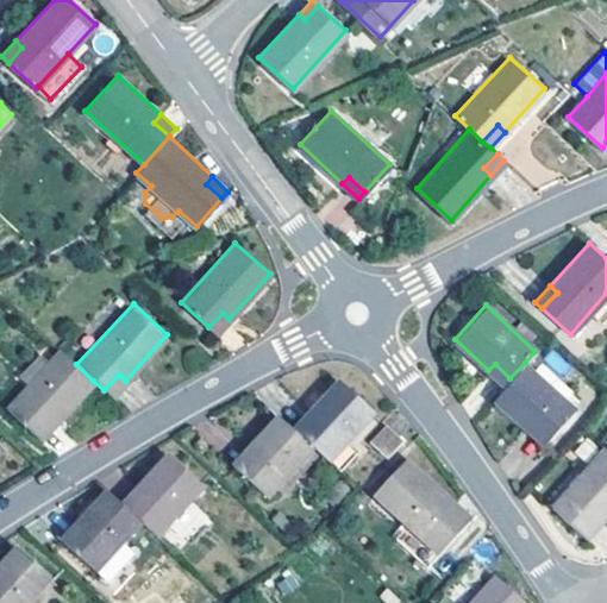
[(223,313),(208,327),(216,334),(229,319),(223,313)]
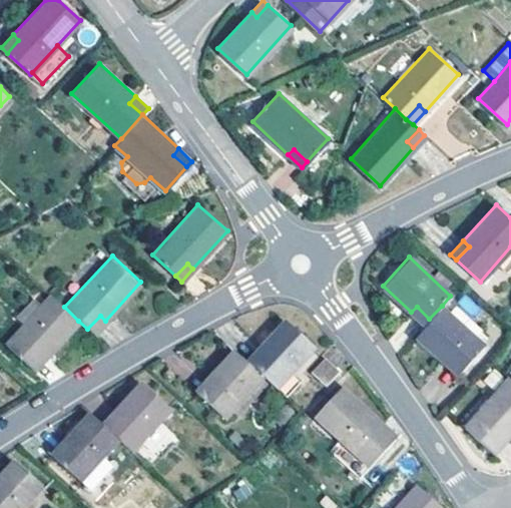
[(5,343),(30,366),(41,352),(46,357),(78,321),(64,307),(50,294),(5,343)]
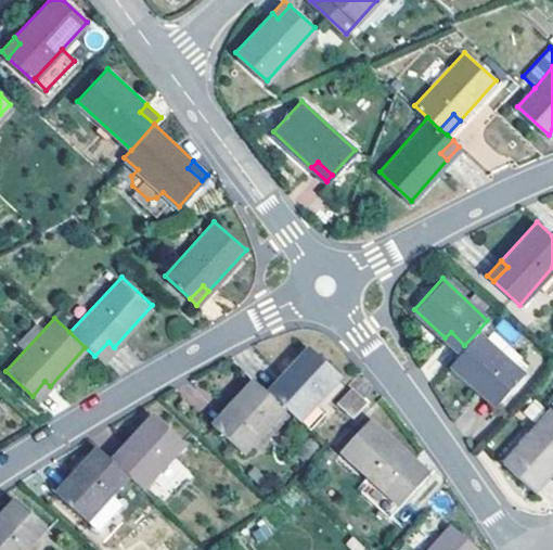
[(449,362),(481,392),(486,385),(500,399),(524,373),(478,331),(464,345),(459,352),(449,362)]
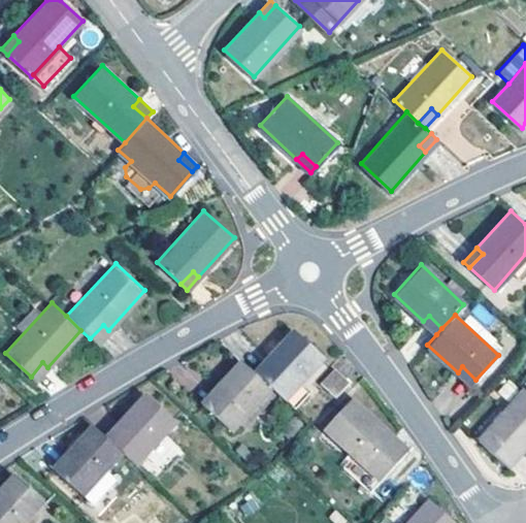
[(429,316),(423,321),(436,334),(441,328),(429,316)]
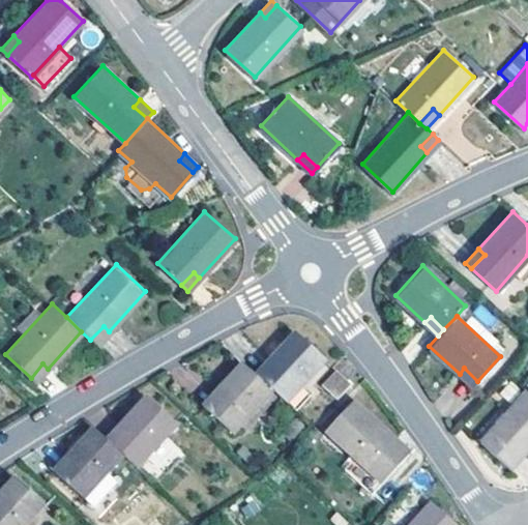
[(96,346),(109,331),(104,326),(90,340),(96,346)]
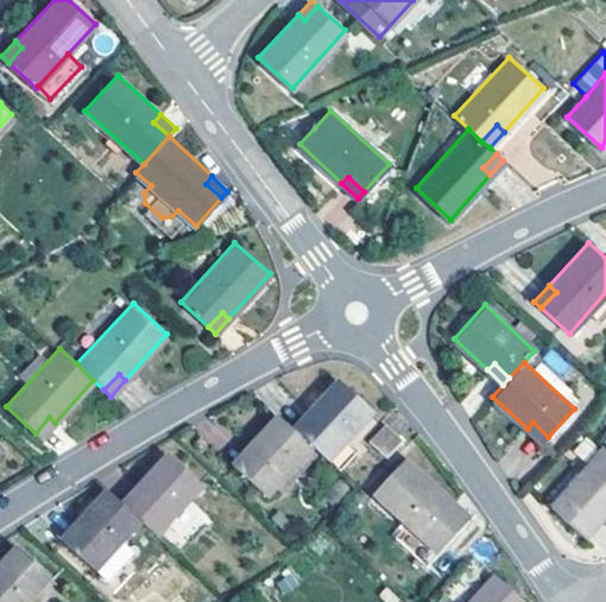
[(339,378),(305,412),(311,418),(298,432),(311,445),(326,458),(372,409),(339,378)]
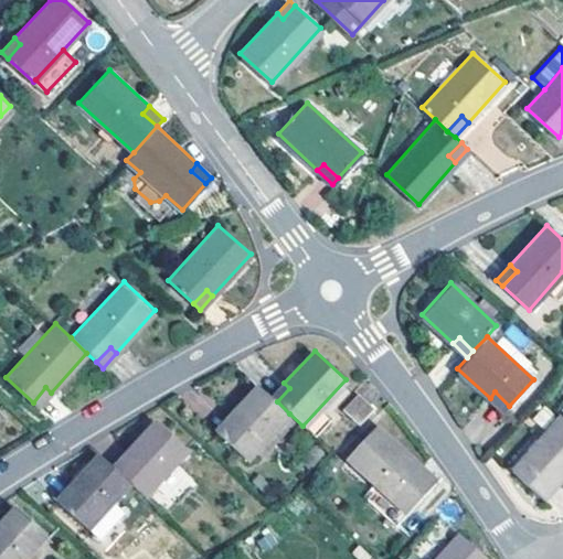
[(289,388),(284,383),(271,396),(277,401),(289,388)]
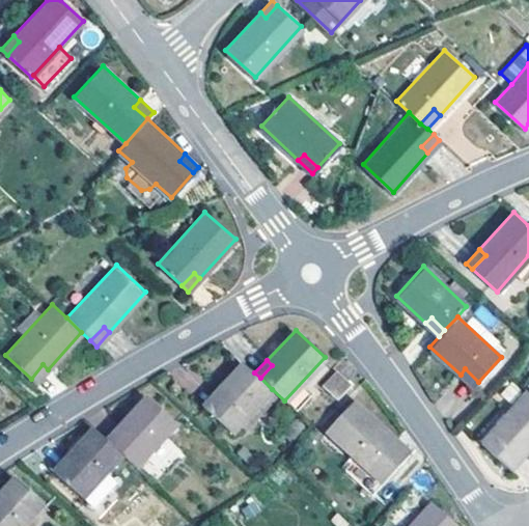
[(242,361),(214,390),(219,396),(207,410),(232,432),(272,389),(260,378),(254,372),(242,361)]
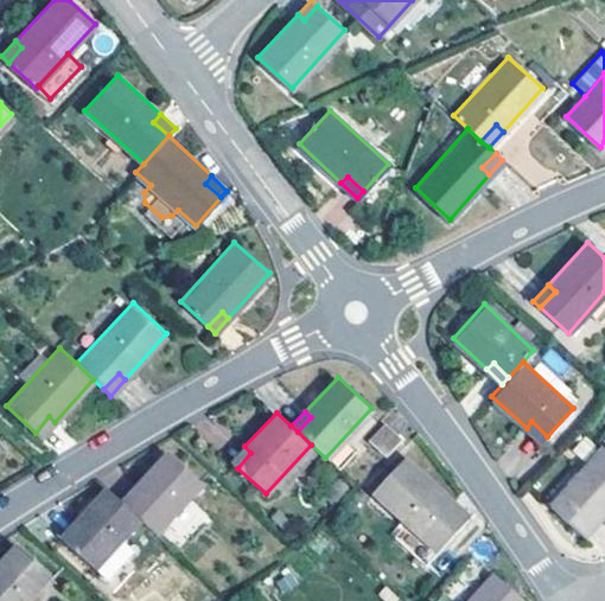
[(42,438),(55,422),(49,416),(36,433),(42,438)]
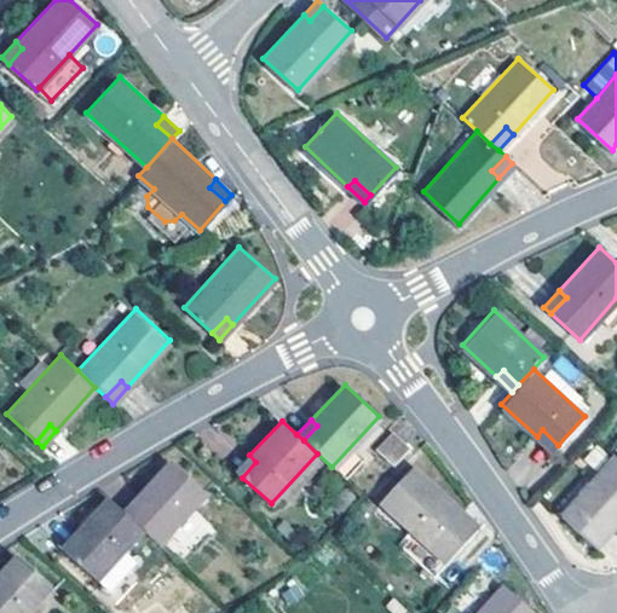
[(392,428),(375,446),(392,462),(408,445),(392,428)]
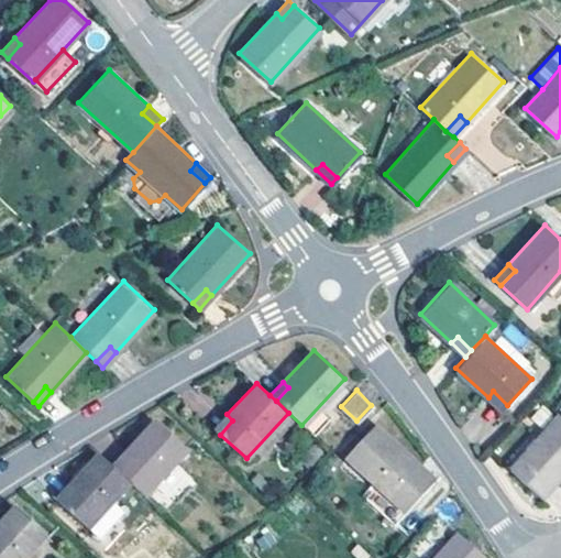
[(493,391),(488,397),(503,409),(507,405),(493,391)]
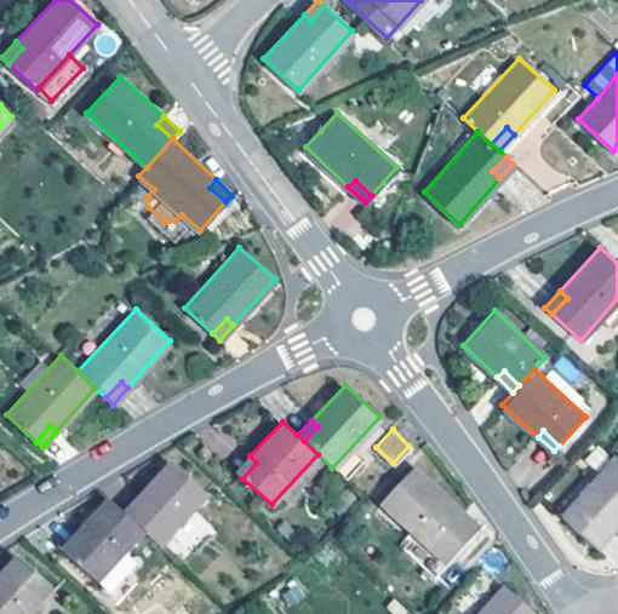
[(560,515),(589,541),(605,526),(611,531),(617,522),(617,457),(614,454),(560,515)]
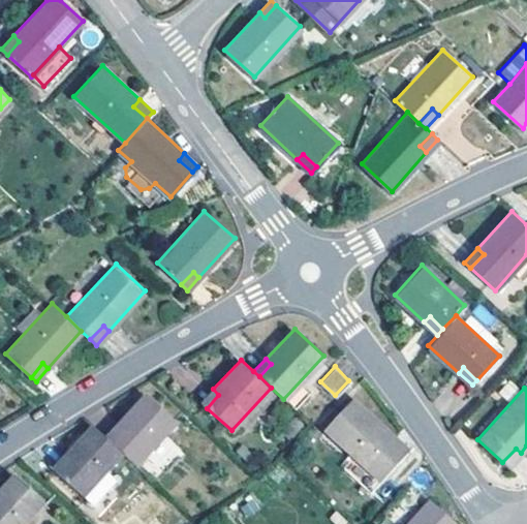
[(218,395),(213,389),(200,402),(207,408),(218,395)]
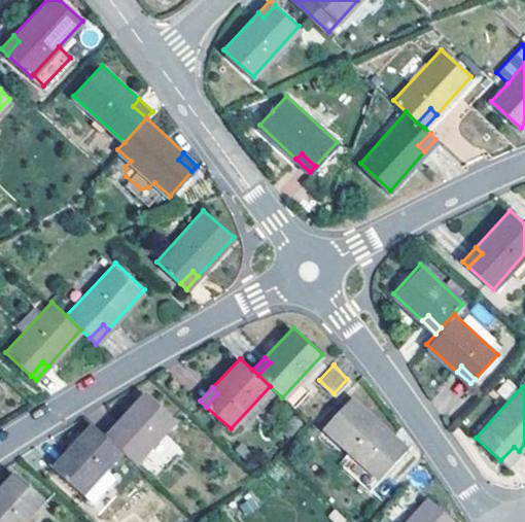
[(123,425),(110,439),(121,449),(135,461),(146,449),(160,435),(174,418),(145,391),(116,421),(123,425)]
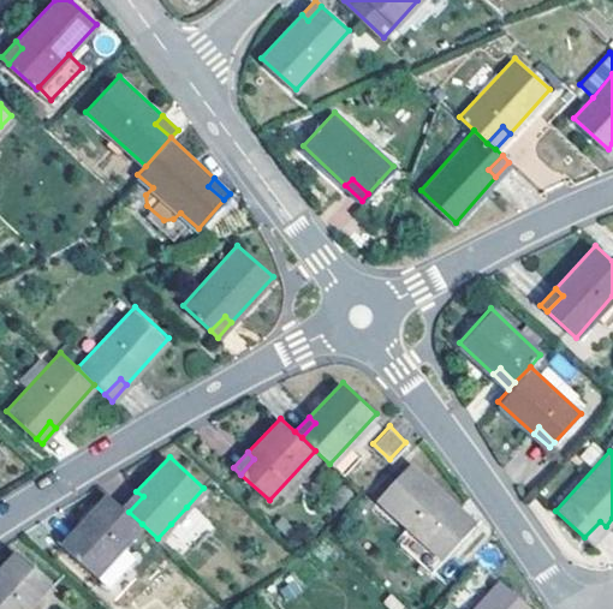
[(460,508),(410,461),(376,496),(444,557),(469,530),(453,514),(460,508)]
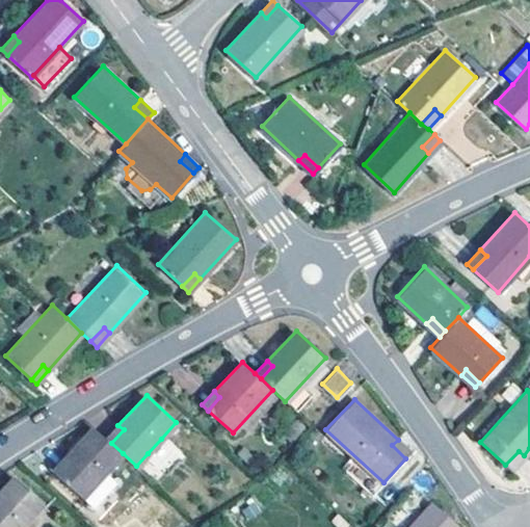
[(106,438),(111,443),(124,429),(117,425),(106,438)]
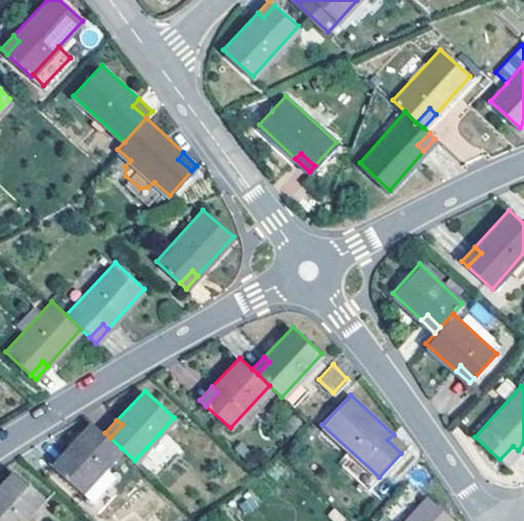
[(70,456),(58,471),(89,500),(111,477),(102,468),(121,448),(110,438),(105,433),(92,421),(64,452),(70,456)]
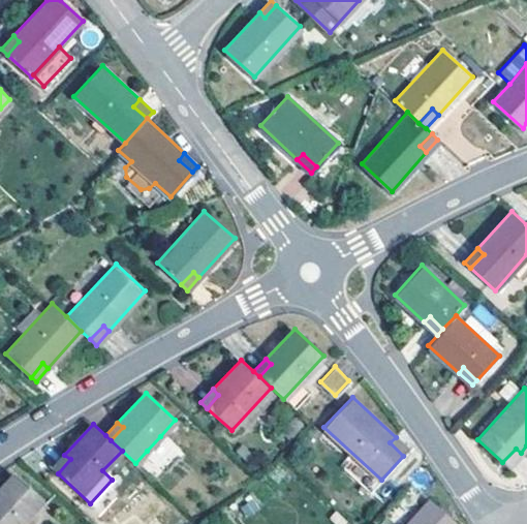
[(160,436),(147,451),(157,461),(172,447),(160,436)]
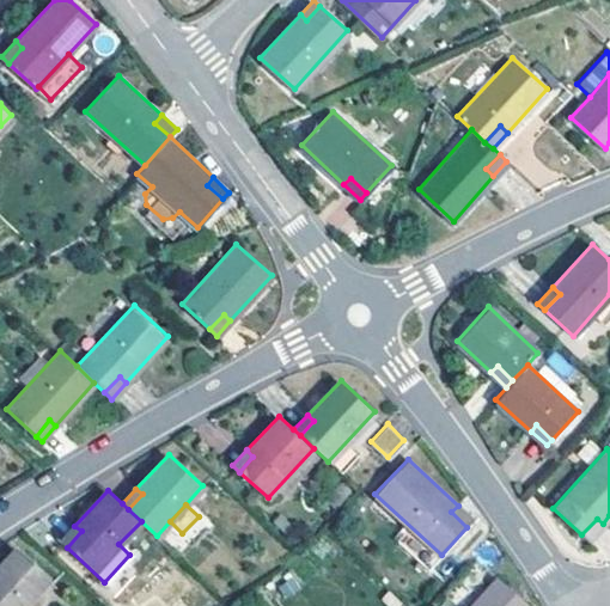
[(474,520),(458,506),(451,512),(467,527),(474,520)]
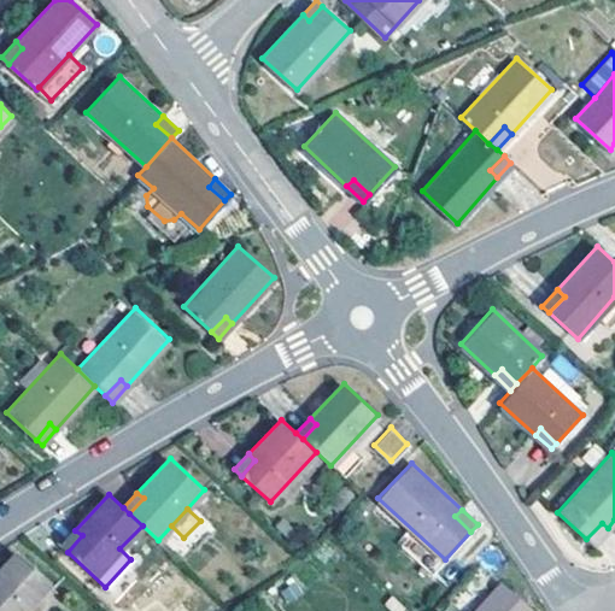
[(602,523),(586,539),(593,546),(608,528),(602,523)]
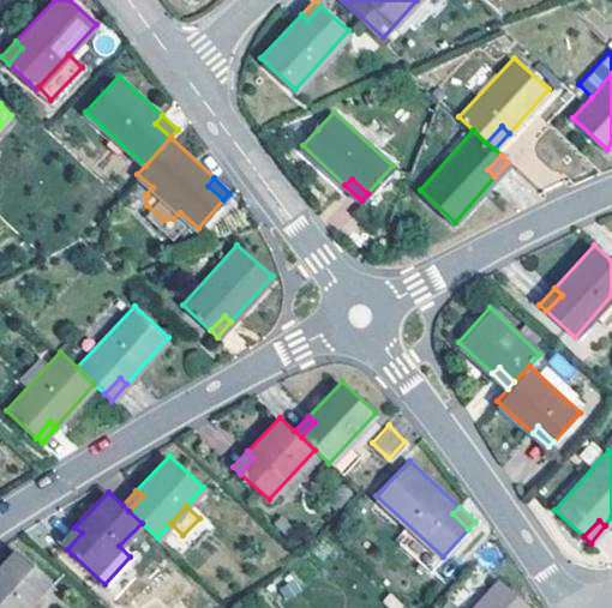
[(82,533),(75,528),(60,542),(67,549),(82,533)]
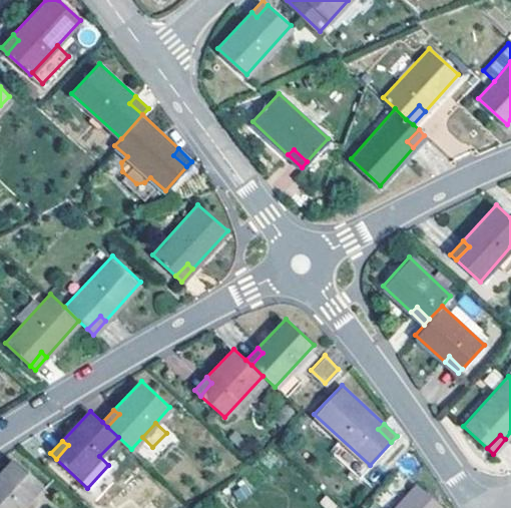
[(0,507),(21,507),(42,486),(13,459),(0,472),(0,507)]
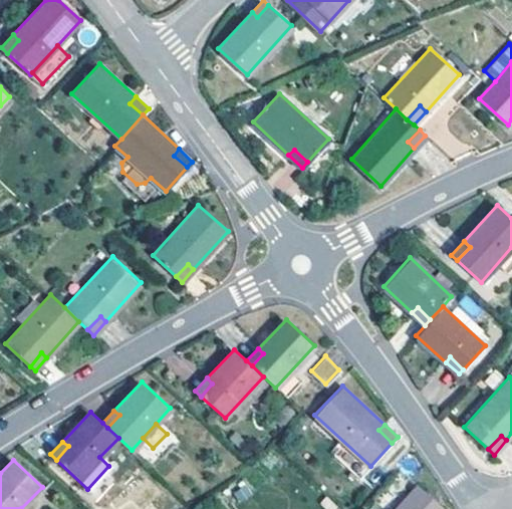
[(444,508),(417,482),(392,508),(444,508)]
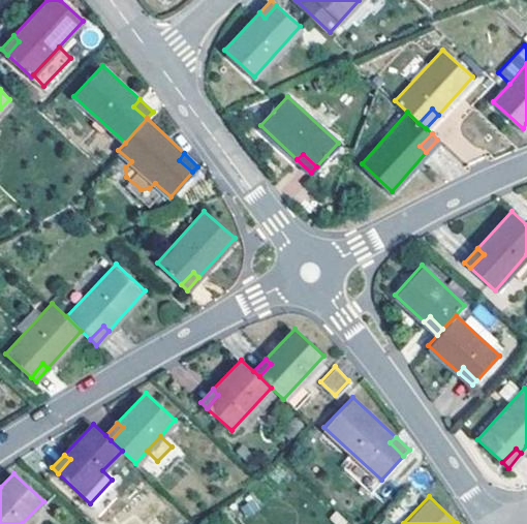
All buildings are outlined.
